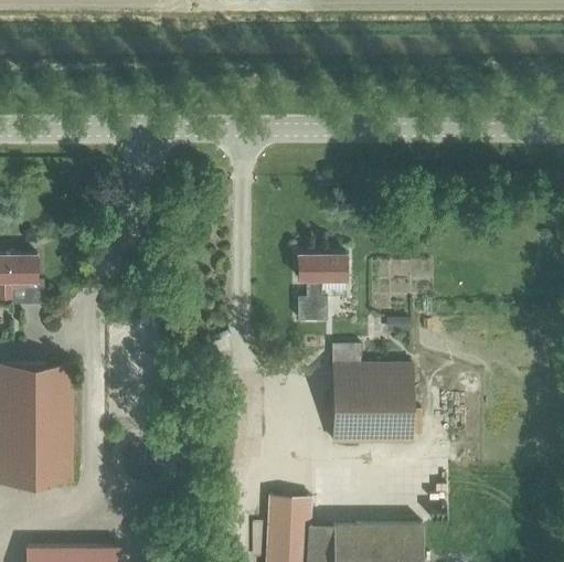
[(347,254),(297,254),(297,281),(307,281),(307,297),(298,297),(298,313),(327,314),(327,298),(321,298),(321,281),(347,281),(347,254)]
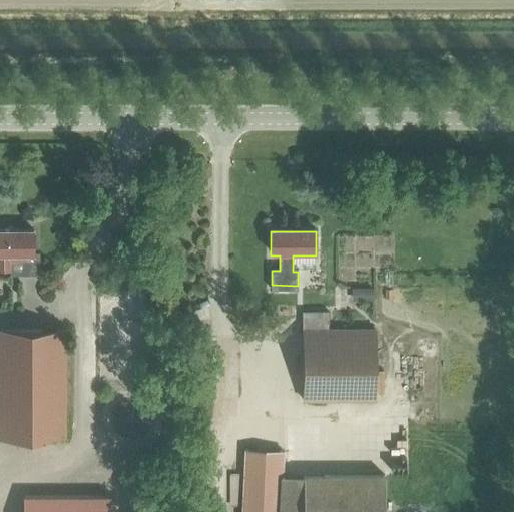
[(11,257),(34,257),(34,232),(0,232),(0,274),(11,274),(11,257)]
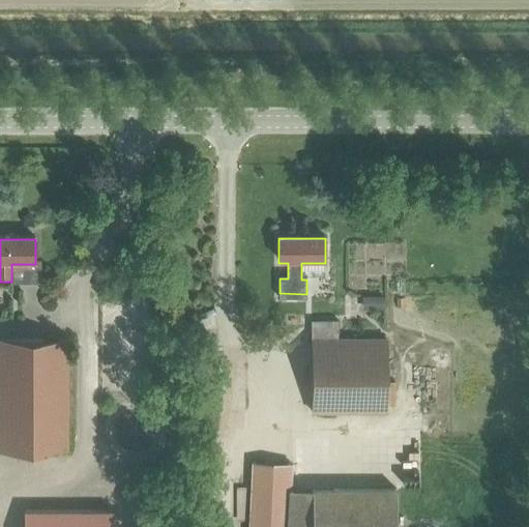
[(394,384),(386,384),(386,342),(313,342),(313,415),(386,415),(386,408),(394,408),(394,384)]
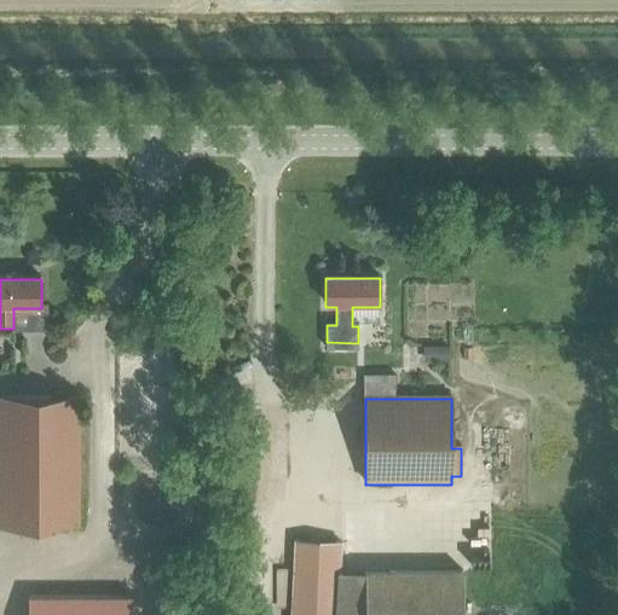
[(0,528),(81,528),(80,400),(0,400),(0,528)]
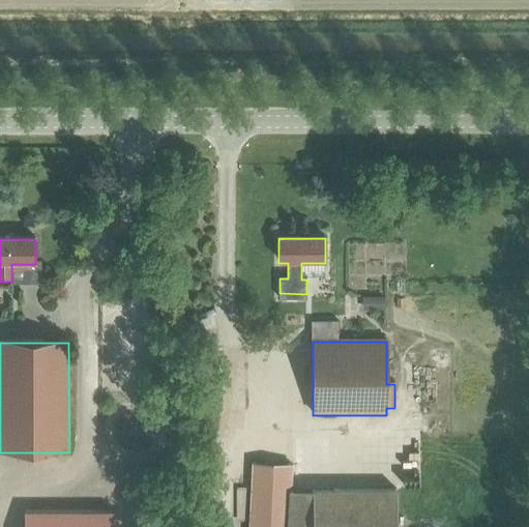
[(194,348),(194,363),(204,363),(204,349),(194,348)]
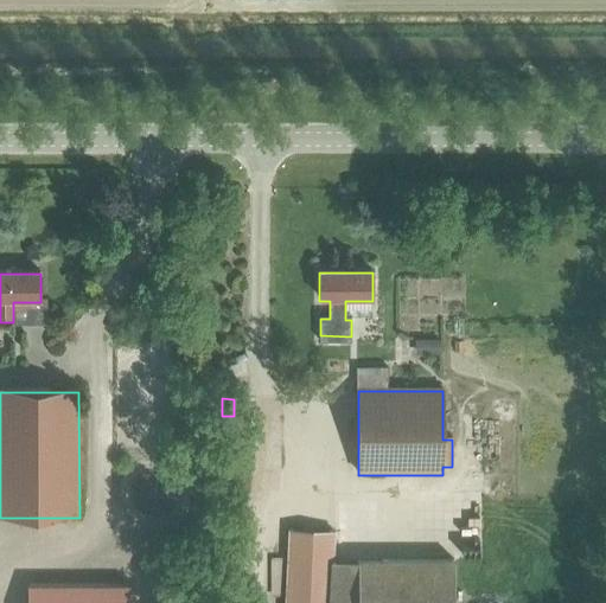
[(331,602),(335,536),(289,533),(285,602),(331,602)]
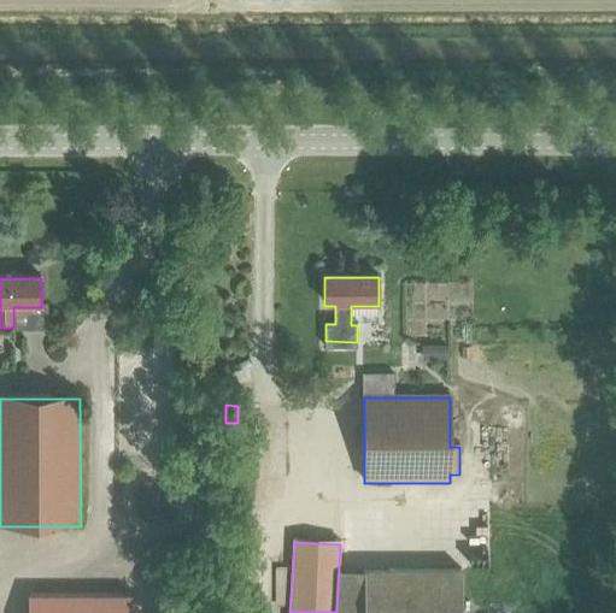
[(461,612),(462,572),(363,572),(363,612),(461,612)]
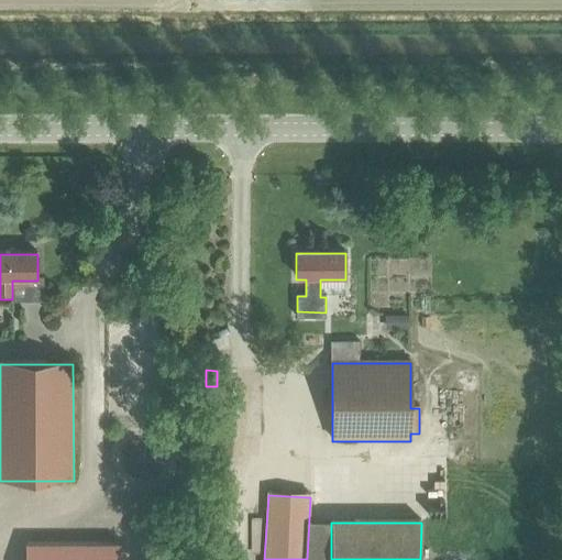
[(117,559),(117,546),(29,546),(28,559),(117,559)]
